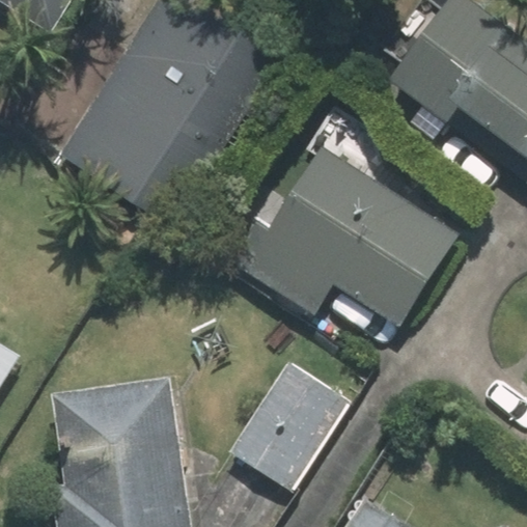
[(6,0),(55,31),(75,0),(6,0)]
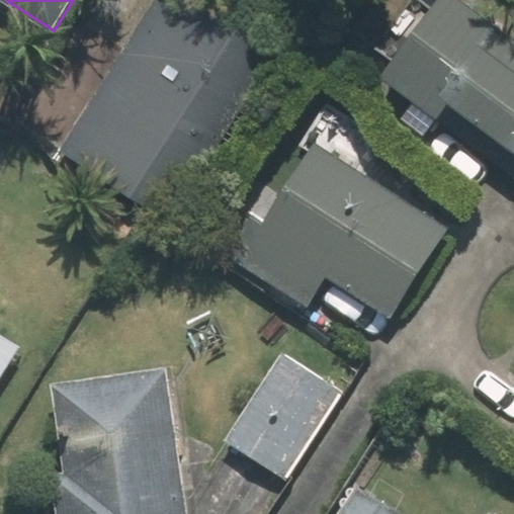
[(278,52),(198,0),(153,0),(58,147),(168,219),(278,52)]
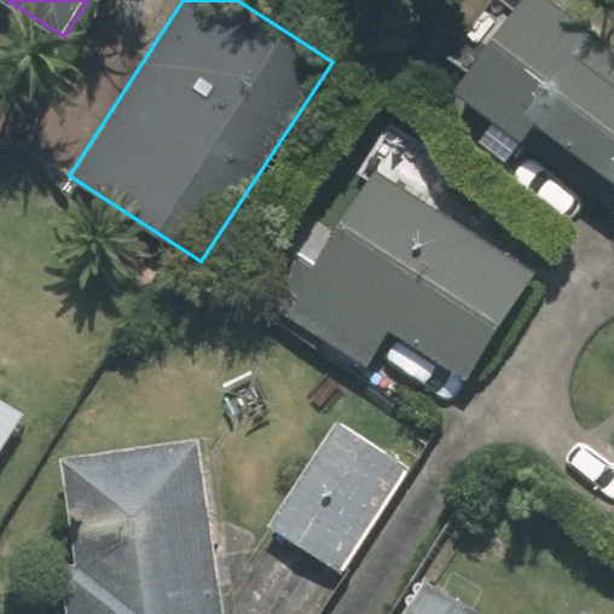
[(514,0),(450,90),(491,119),(475,142),(507,164),(522,142),(613,207),(613,53),(539,0),(514,0)]
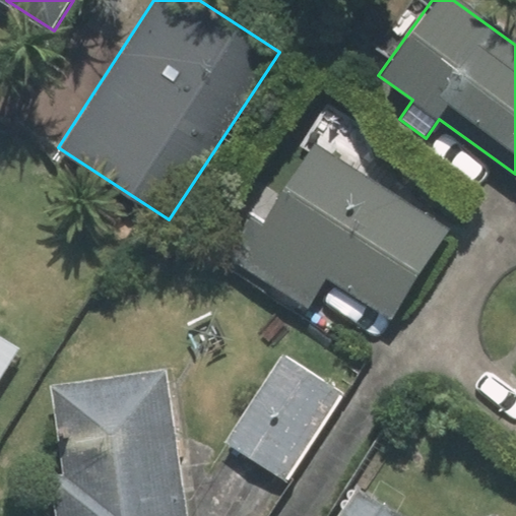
[(315,143),(281,195),(267,186),(226,252),(259,273),(310,305),(329,274),(396,317),(451,230),(315,143)]
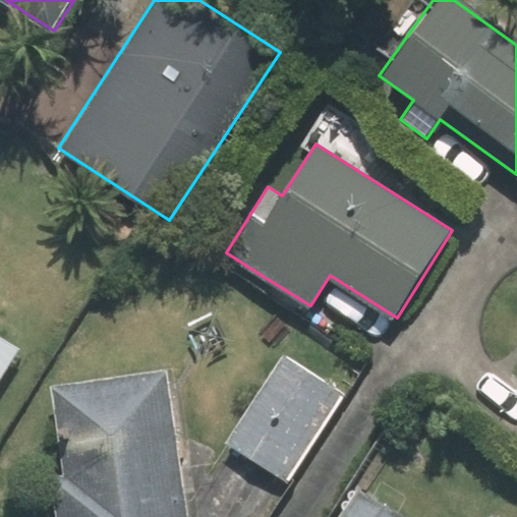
[(0,376),(17,347),(0,336),(0,376)]
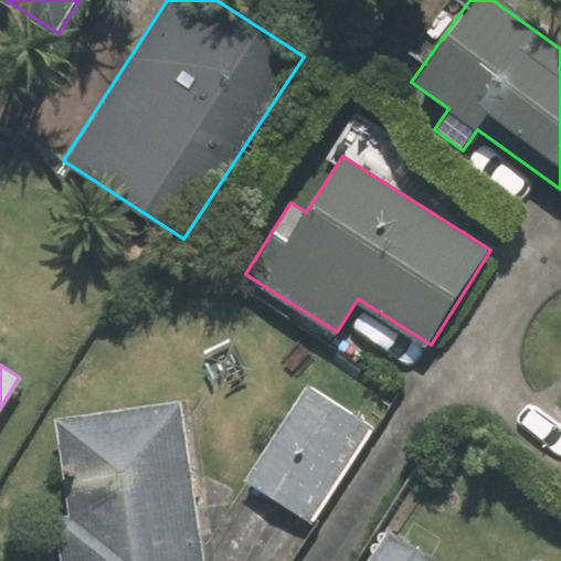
[(374,425),(306,382),(243,480),(313,524),(374,425)]
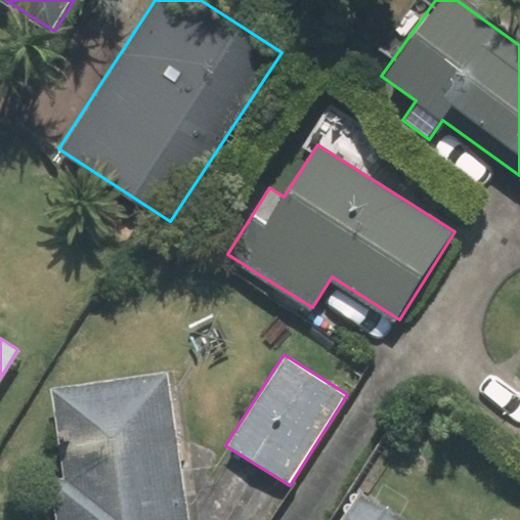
[(186,519),(170,373),(53,385),(58,434),(71,433),(76,479),(53,482),(57,519),(186,519)]
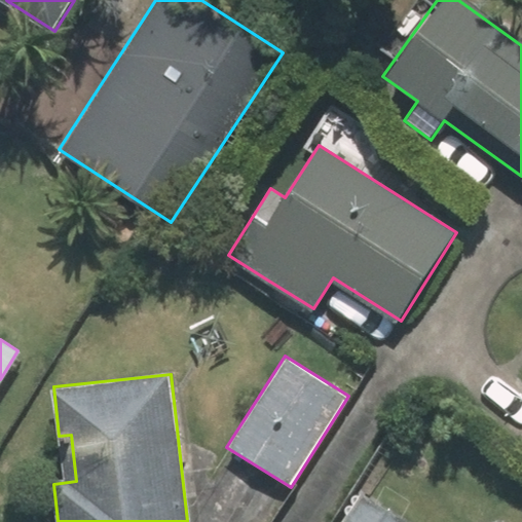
[(407,521),(361,491),(340,521),(407,521)]
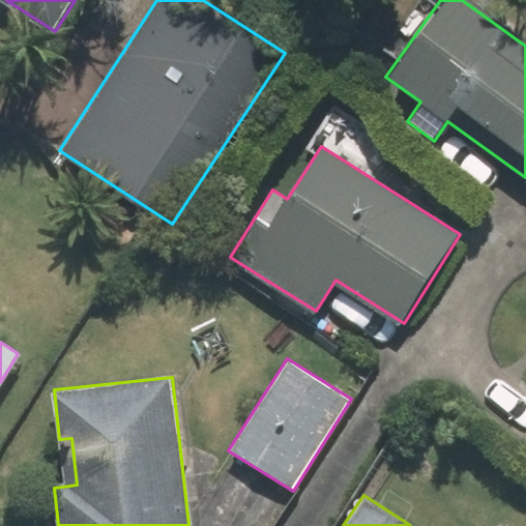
All buildings are outlined.
